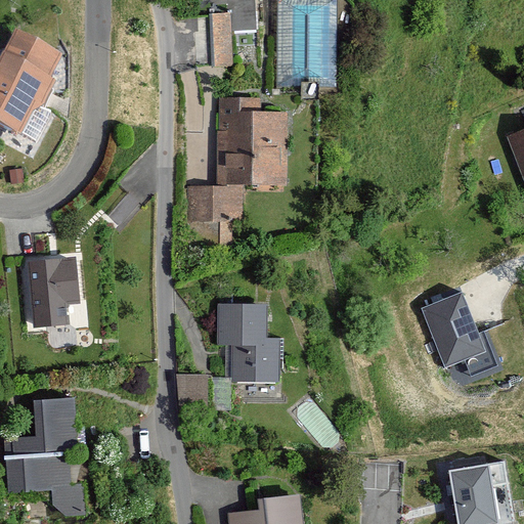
[(197,17),(197,67),(230,66),(230,31),(254,31),(253,0),(201,0),(202,17),(197,17)]
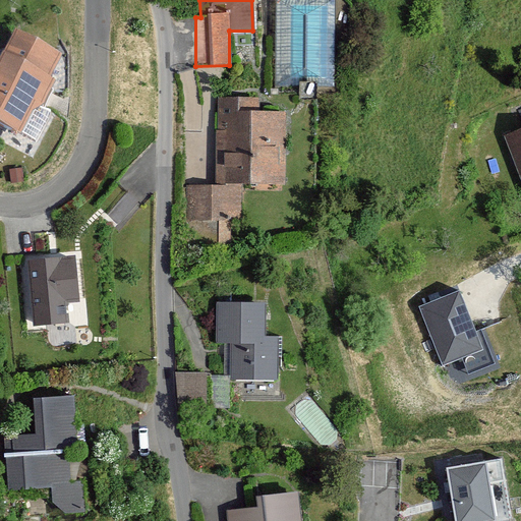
[(14,39),(2,63),(49,85),(60,61),(14,39)]
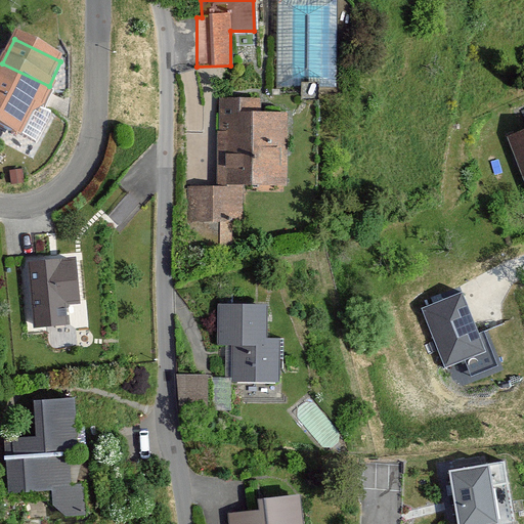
[(0,68),(0,129),(22,140),(49,86),(2,63),(0,68)]
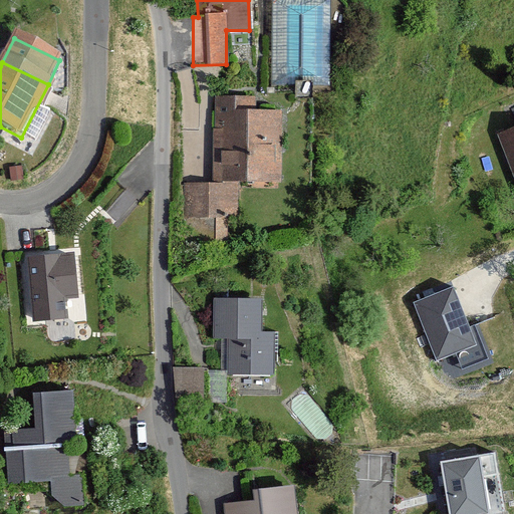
[(213,98),(215,183),(184,183),(185,243),(216,242),(216,217),(238,216),(238,182),(281,182),(280,111),(254,112),(254,97),(213,98)]
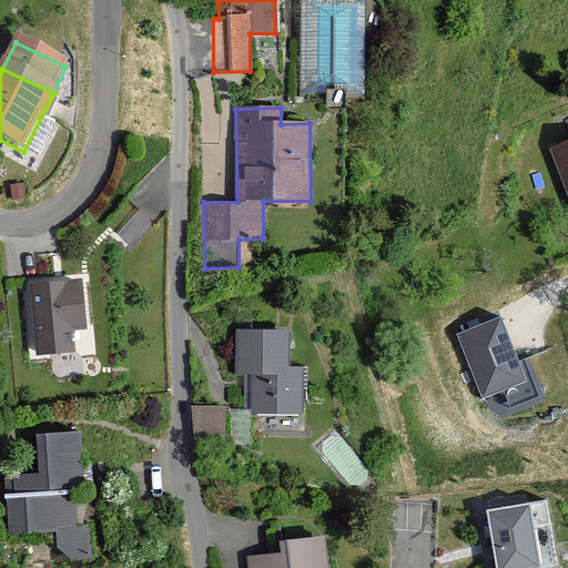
[(567,141),(550,149),(567,195),(567,141)]
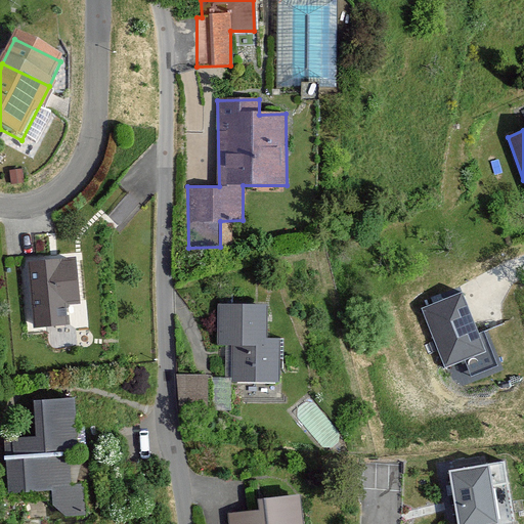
[(75,260),(31,264),(35,326),(68,324),(67,304),(79,303),(75,260)]
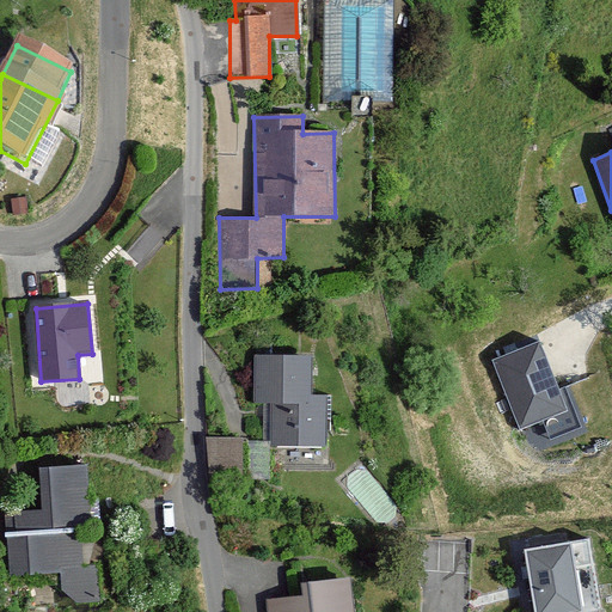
[(539,343),(494,361),(520,428),(565,410),(539,343)]
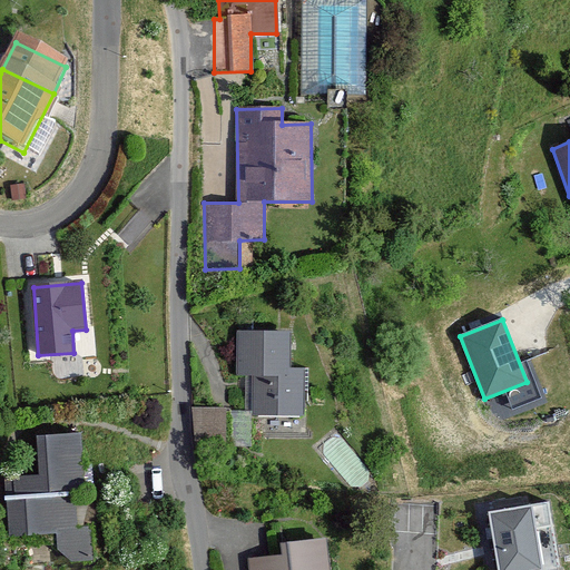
[(290,333),(237,333),(237,373),(255,373),(255,414),(303,414),(303,367),(288,367),(290,333)]
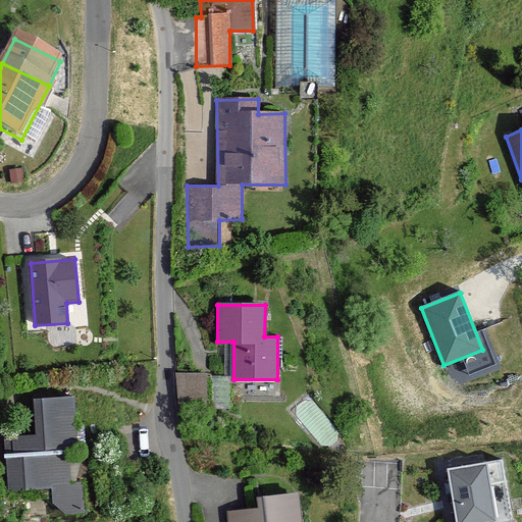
[(206,407),(205,374),(192,374),(193,407),(206,407)]
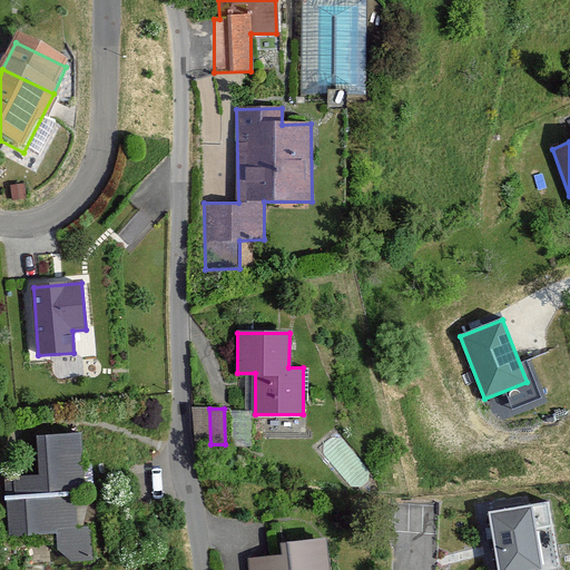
[(81,436),(39,438),(39,478),(15,479),(15,502),(9,502),(9,533),(59,532),(59,547),(71,559),(91,559),(90,528),(75,528),(75,493),(82,493),(81,436)]
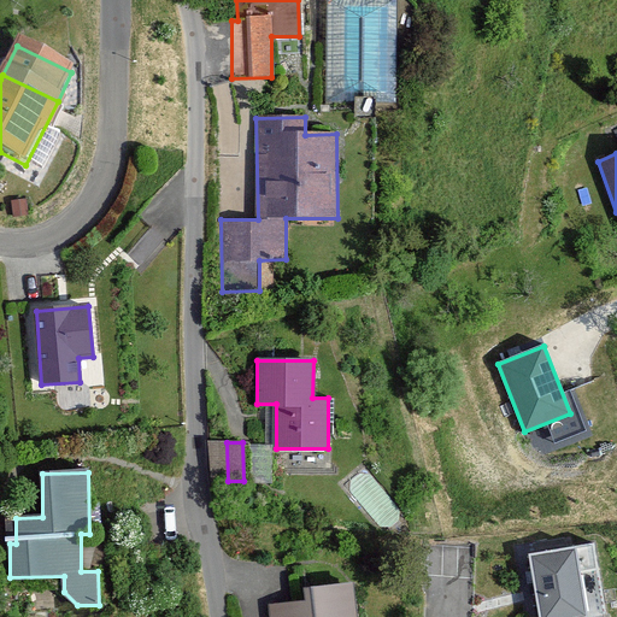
[(593,545),(530,556),(540,616),(585,616),(579,571),(598,568),(593,545)]
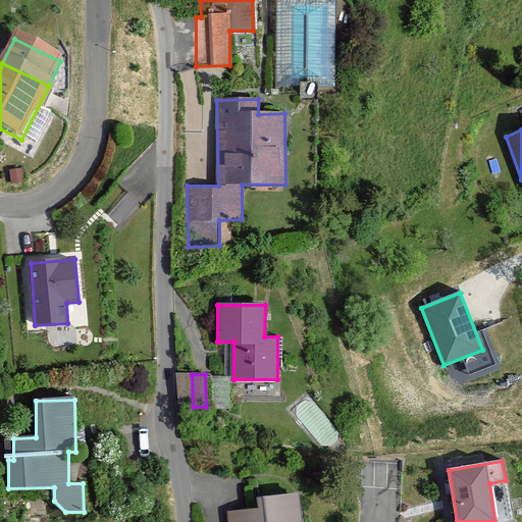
[(260,509),(230,512),(230,521),(301,521),(299,493),(259,498),(260,509)]
